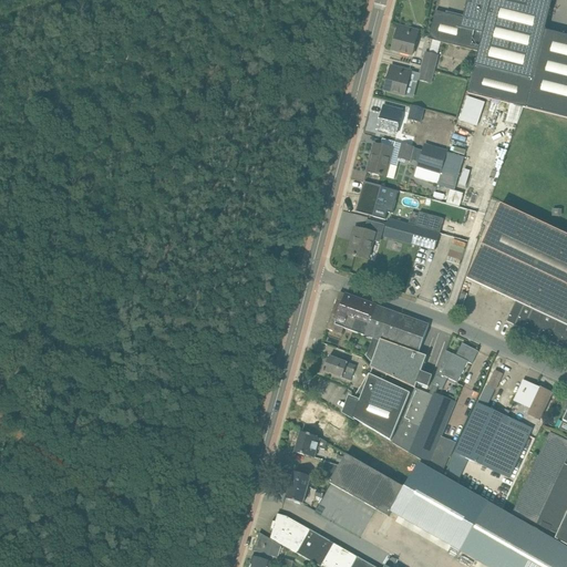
[(470,0),(471,0),(468,0),(464,18),(436,11),(430,40),(478,52),(468,93),(566,117),(566,35),(545,31),(553,0),(470,0)]
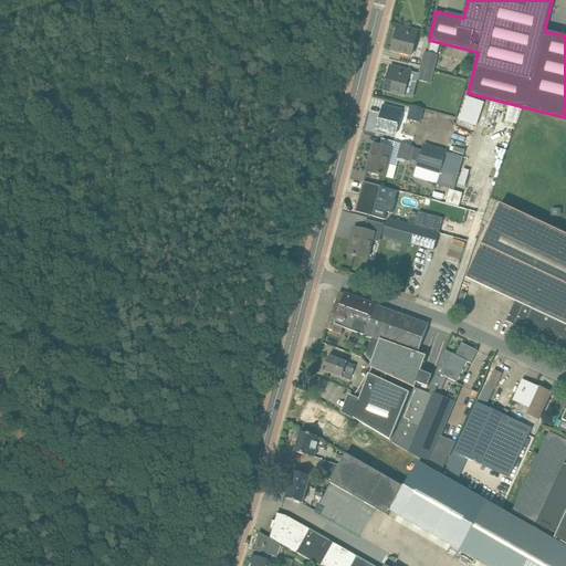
[(411,55),(415,42),(418,31),(399,27),(397,35),(398,35),(398,38),(395,38),(391,51),(411,55)]
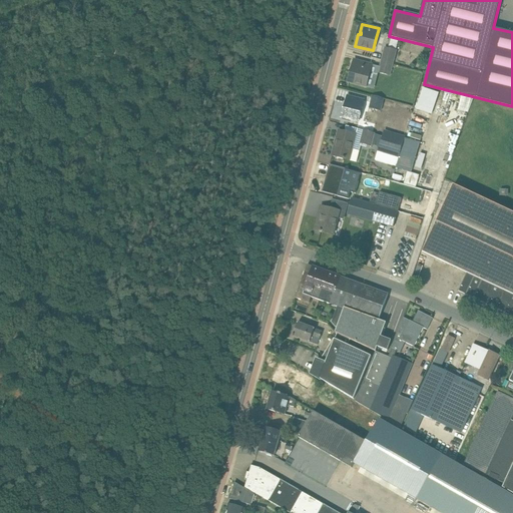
[(382,60),(394,63),(397,51),(385,47),(382,60)]
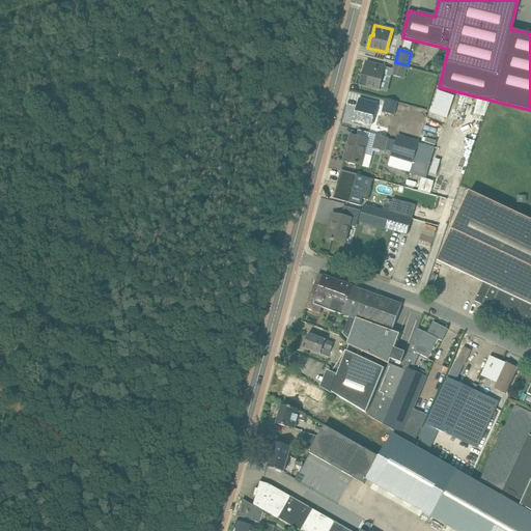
[(385,67),(378,65),(367,62),(365,71),(367,72),(366,74),(364,73),(361,85),(379,90),(385,67)]
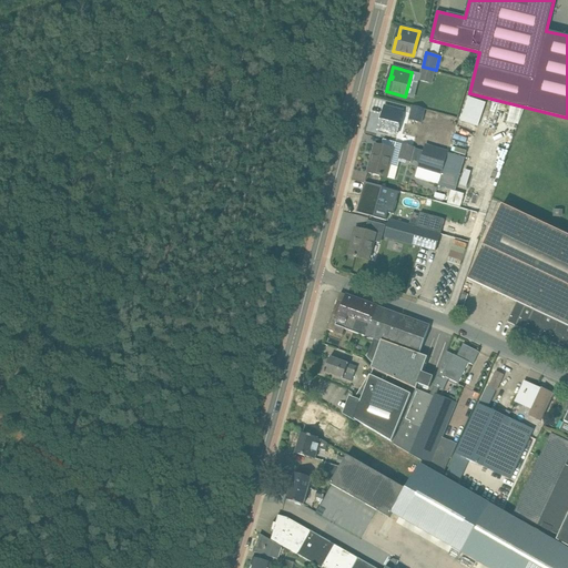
[(432,83),(436,70),(423,67),(419,80),(432,83)]
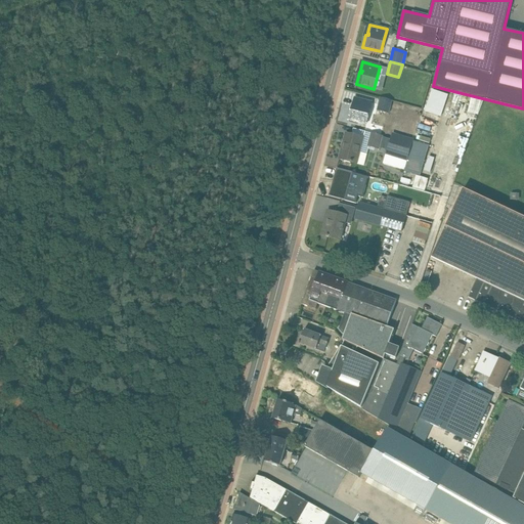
[(372,102),(365,101),(355,98),(354,106),(355,106),(354,108),(352,108),(350,120),(366,124),(372,102)]
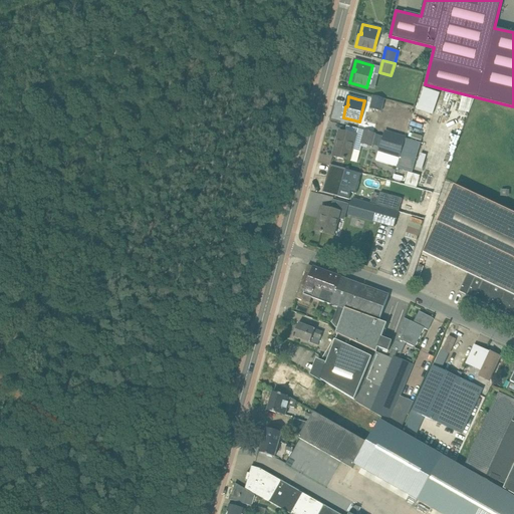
[(381,111),(384,99),(372,96),(369,108),(381,111)]
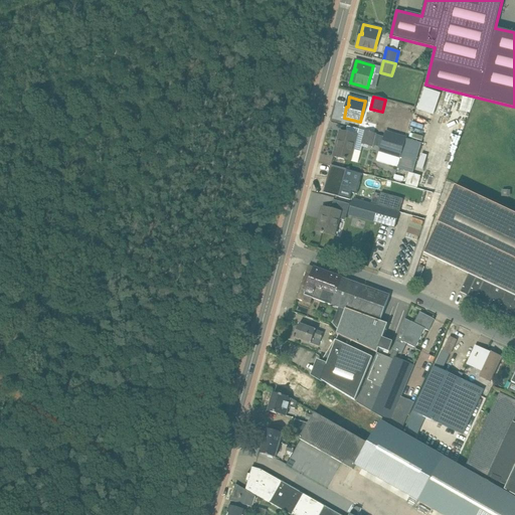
[(372,148),(376,135),(364,131),(360,144),(372,148)]
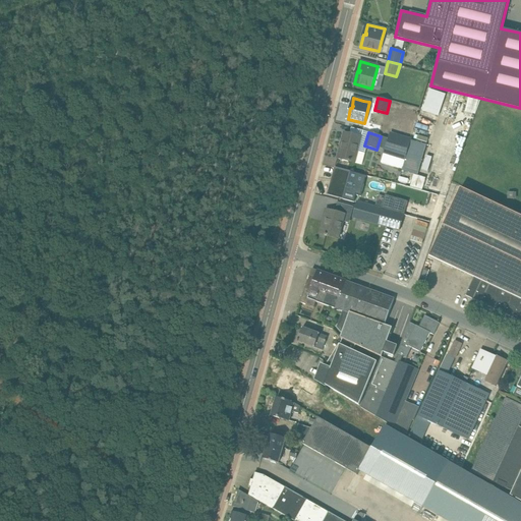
[(340,149),(337,158),(362,165),(365,154),(358,152),(361,137),(344,133),(341,143),(342,143),(341,149),(340,149)]
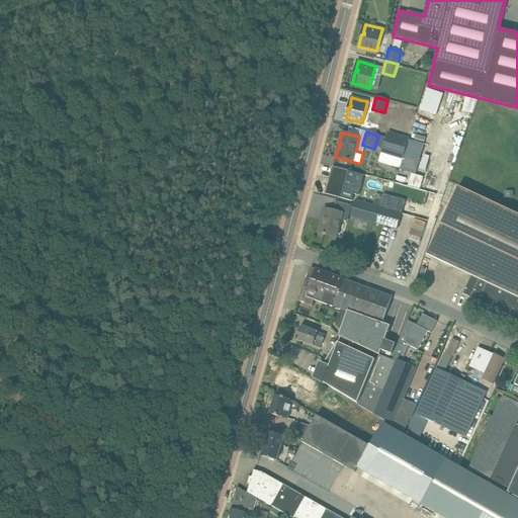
[(409,139),(389,133),(379,162),(400,168),(409,139)]
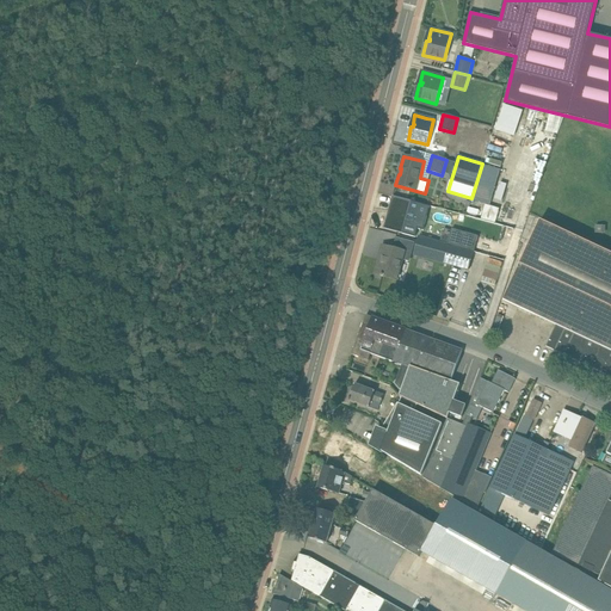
[(412,202),(405,199),(393,196),(384,229),(402,234),(406,223),(421,228),(425,216),(408,211),(412,202)]
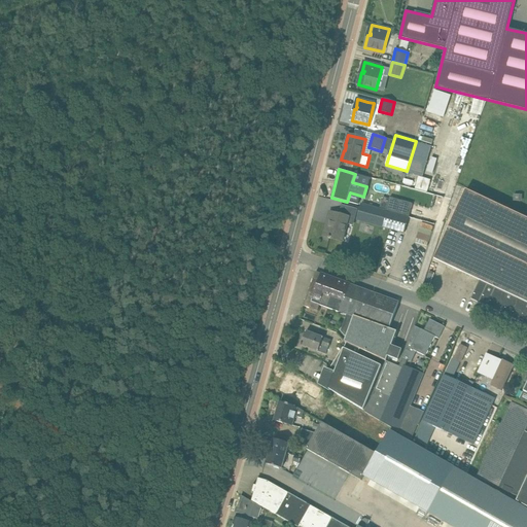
[(433,176),(429,188),(442,191),(445,180),(433,176)]
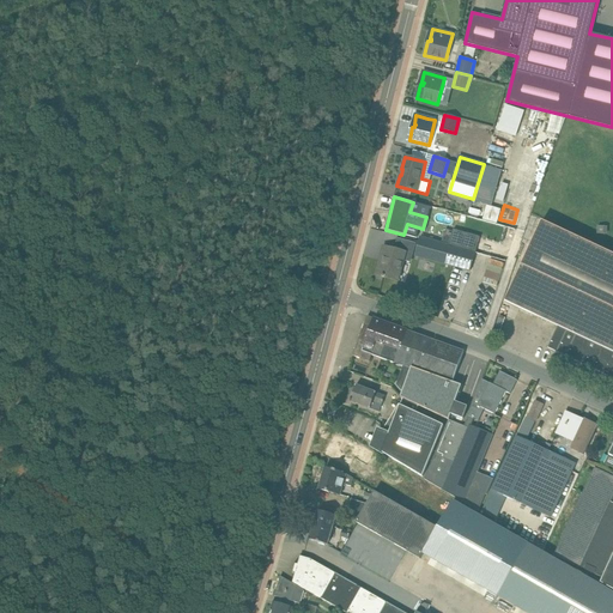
[(612,254),(542,222),(505,301),(558,326),(547,347),(586,365),(586,368),(593,371),(593,369),(612,377),(612,254)]
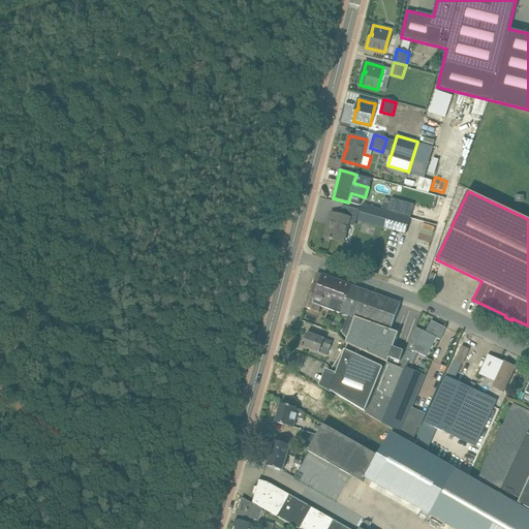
[(391,198),(386,212),(410,218),(414,205),(391,198)]
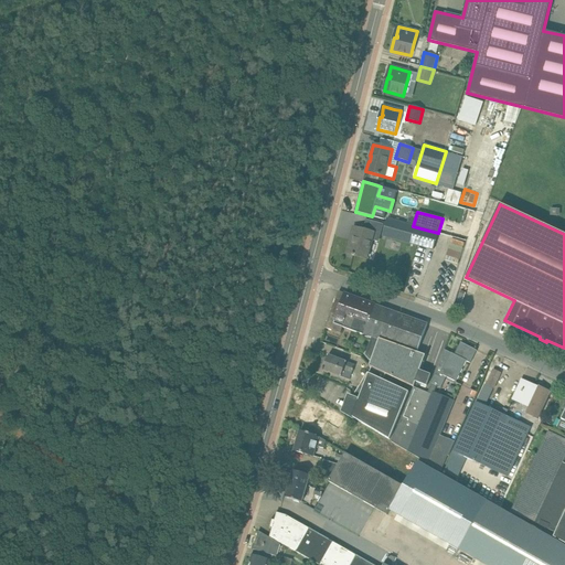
[(384,224),(376,223),(366,220),(363,231),(353,227),(351,237),(354,238),(350,254),(352,255),(354,256),(355,255),(366,258),(373,238),(380,240),(384,224)]
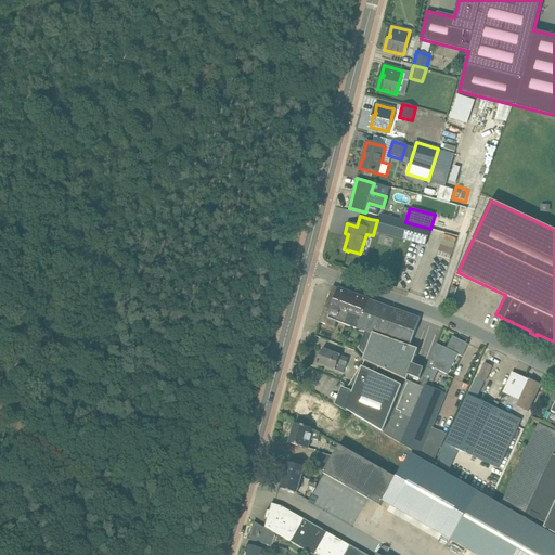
[(381,216),(375,232),(409,241),(413,242),(426,245),(430,229),(405,222),(385,217),(381,216)]
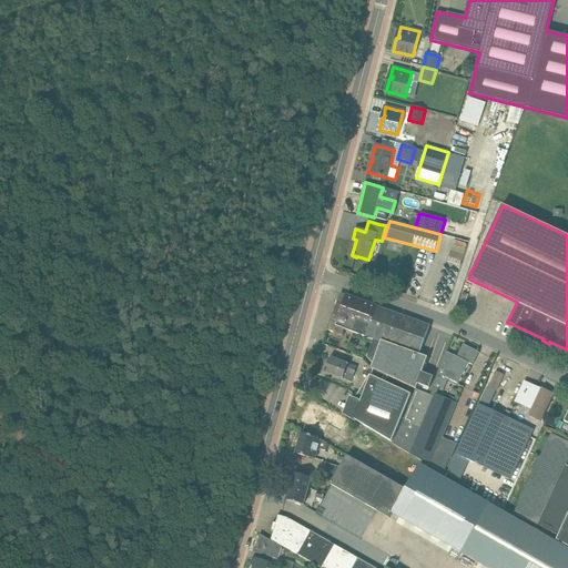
[(449,262),(462,265),(468,243),(455,240),(449,262)]
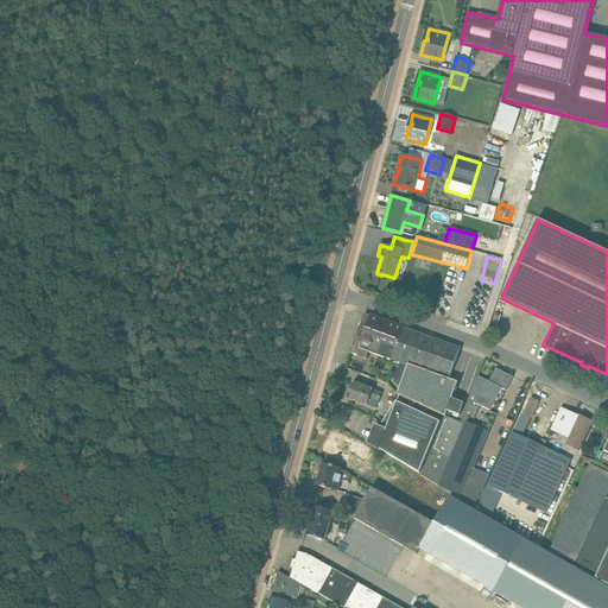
[(398,394),(399,396),(416,403),(444,416),(445,417),(448,411),(460,416),(464,403),(451,399),(457,382),(449,379),(460,349),(365,314),(349,353),(367,359),(369,352),(400,363),(393,381),(399,388),(398,394)]
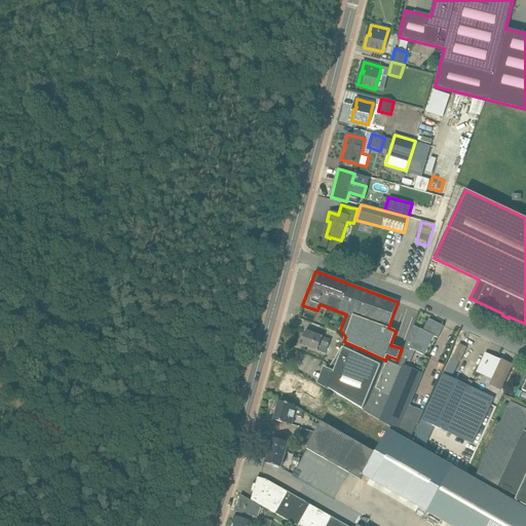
[(410,348),(424,355),(435,336),(438,338),(444,326),(437,323),(436,324),(428,321),(423,330),(414,326),(405,348),(409,350),(410,348)]
